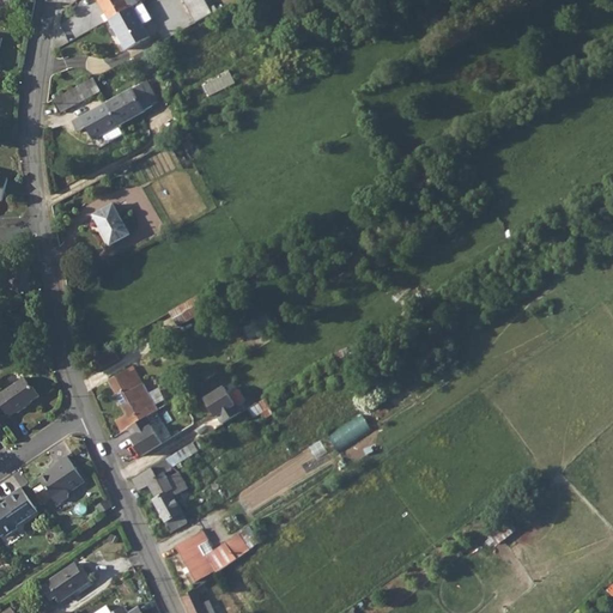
[(99,0),(107,13),(110,11),(114,18),(134,6),(139,4),(137,0),(99,0)]
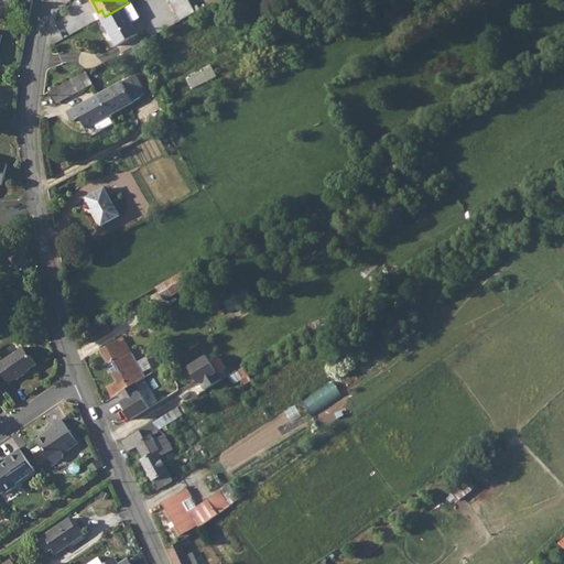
[(188,0),(169,0),(181,20),(196,12),(188,0)]
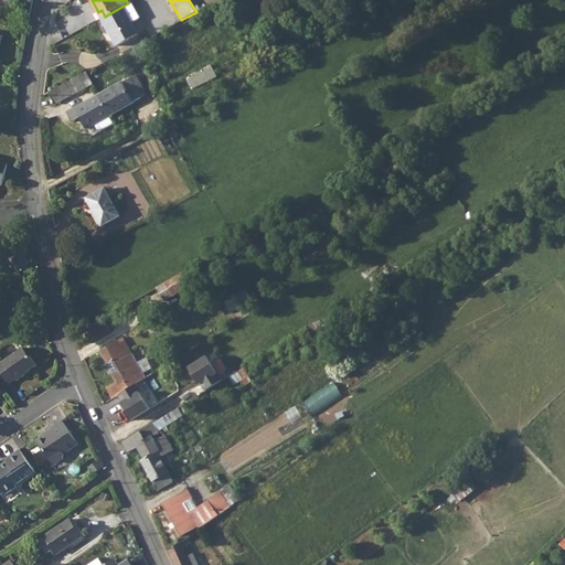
[(246,0),(237,0),(228,4),(232,9),(236,7),(241,13),(251,8),(246,0)]
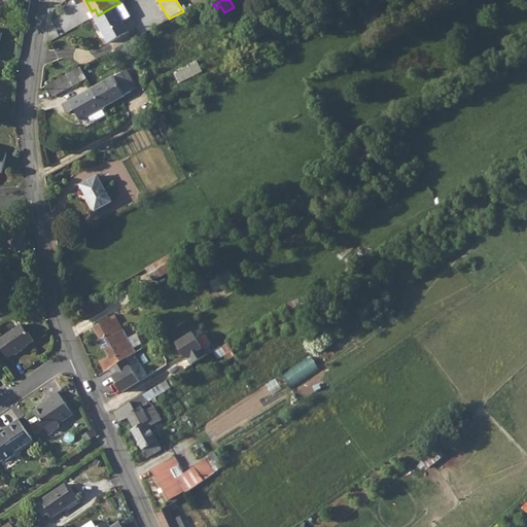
[(98,15),(95,16),(109,41),(130,30),(115,5),(98,15)]
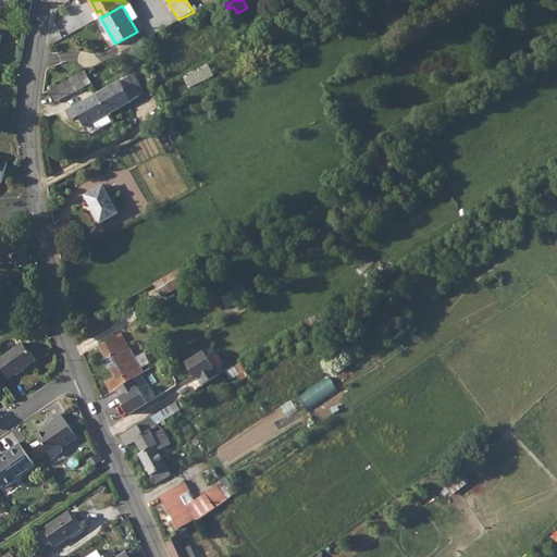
[(97,12),(94,13),(97,20),(100,17),(103,16),(100,10),(97,12)]
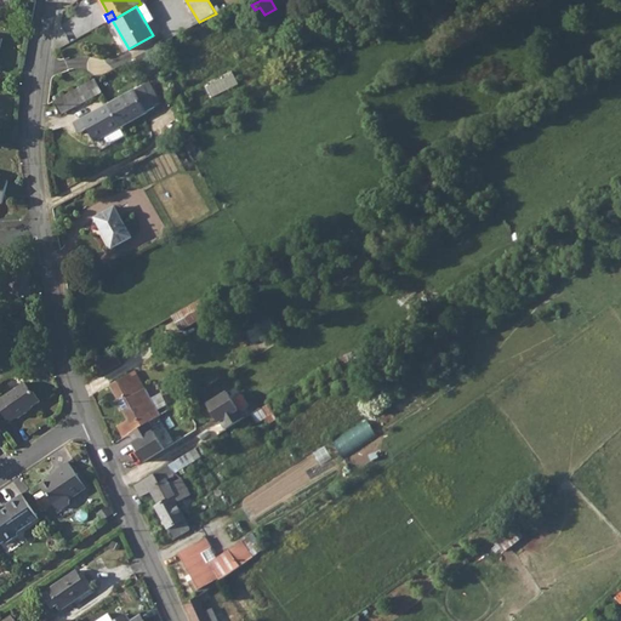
[(386,12),(374,18),(379,28),(389,22),(386,12)]
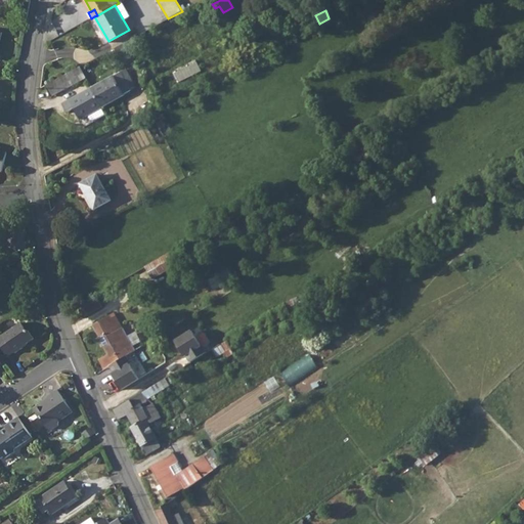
[(124,42),(116,47),(123,61),(132,56),(124,42)]
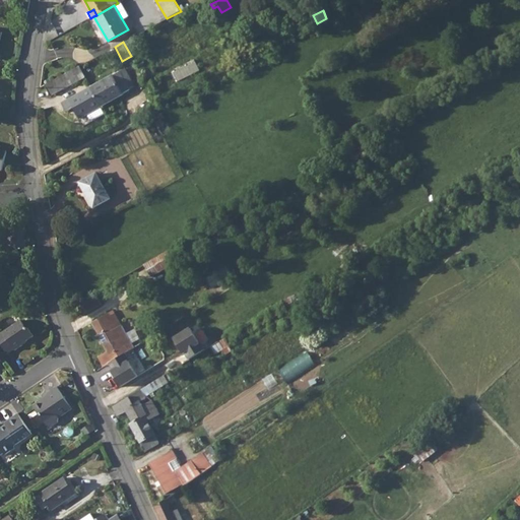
[(179,82),(202,70),(196,59),(174,71),(179,82)]
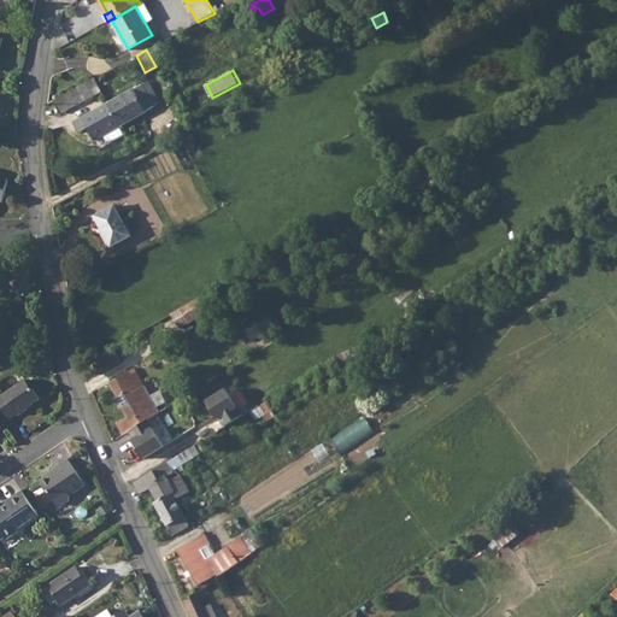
[(101,90),(95,80),(54,103),(60,113),(101,90)]
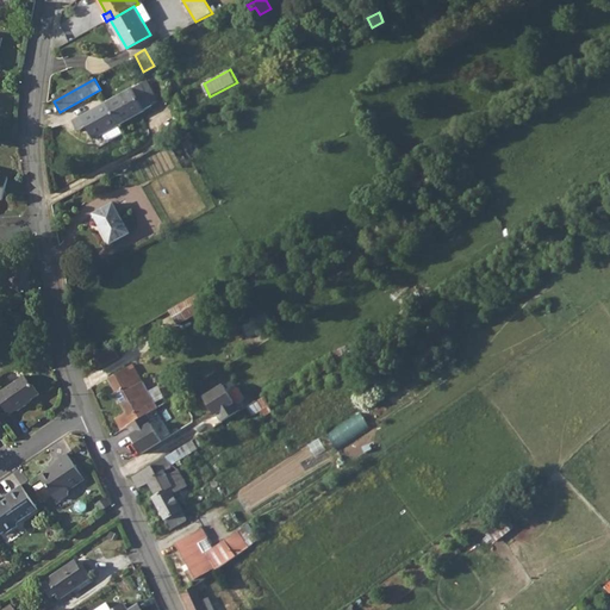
[(142,83),(107,103),(119,124),(154,105),(154,104),(159,100),(148,80),(143,83),(142,83)]
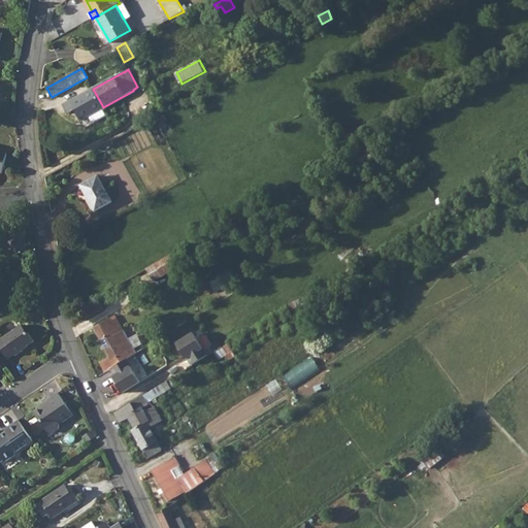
[(103,107),(93,89),(63,105),(68,113),(74,109),(79,120),(103,107)]
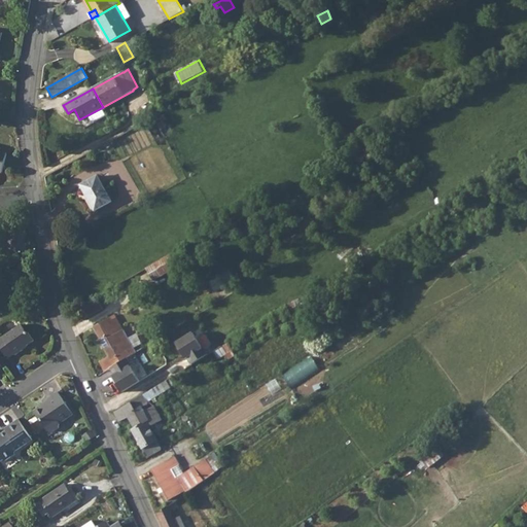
[(98,176),(80,185),(95,210),(112,201),(98,176)]
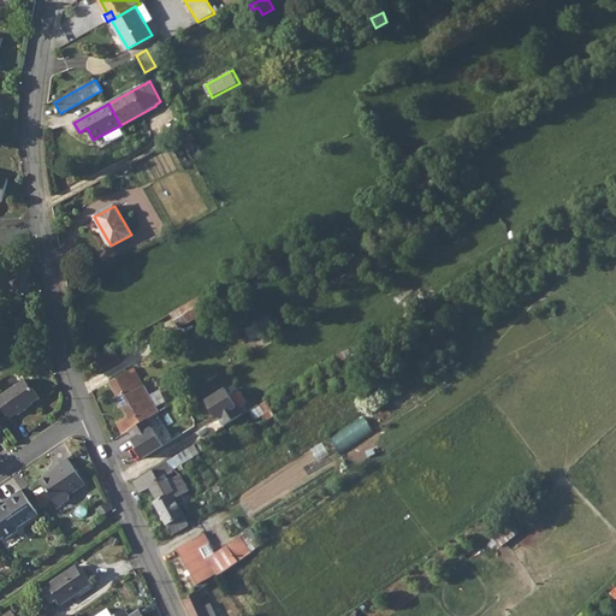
[(183,308),(172,313),(181,327),(208,312),(200,298),(183,308)]
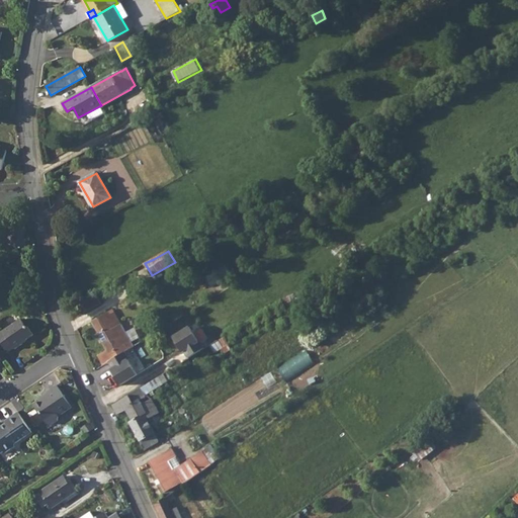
[(119,278),(112,282),(114,286),(121,281),(119,278)]
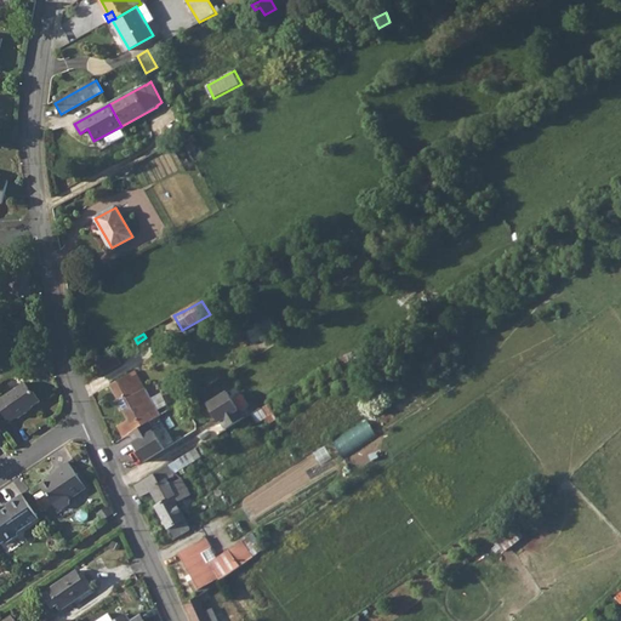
[(147,415),(158,409),(136,371),(121,380),(110,386),(118,399),(118,400),(129,420),(118,427),(124,438),(130,433),(140,428),(151,421),(147,415)]
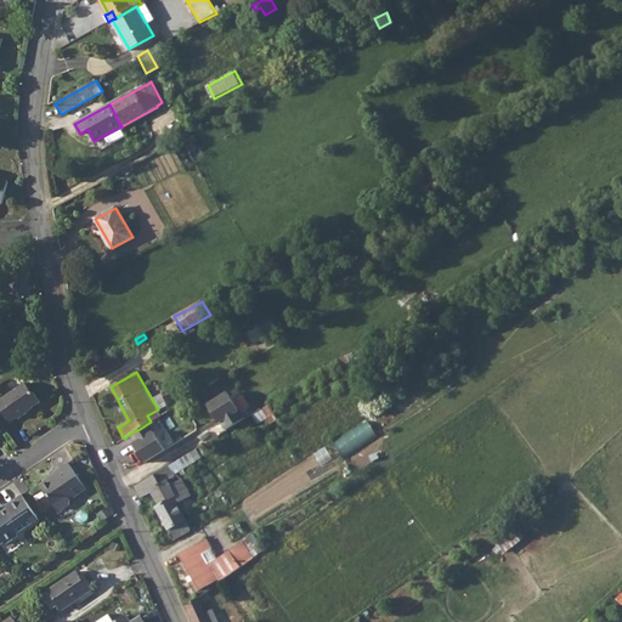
[(26,383),(0,400),(0,410),(9,423),(17,418),(18,419),(27,413),(26,412),(40,402),(34,393),(32,393),(26,383)]
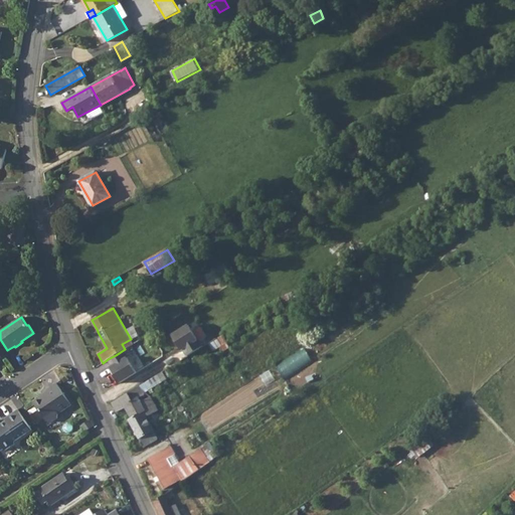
[(128,329),(133,339),(140,336),(135,326),(128,329)]
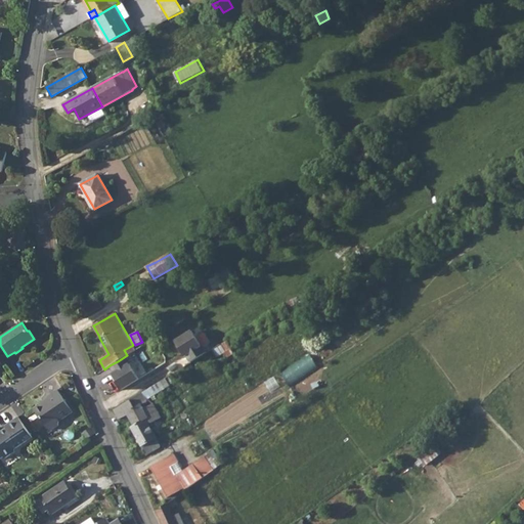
[(181,338),(164,348),(173,363),(175,362),(179,368),(195,359),(191,351),(190,352),(181,338)]
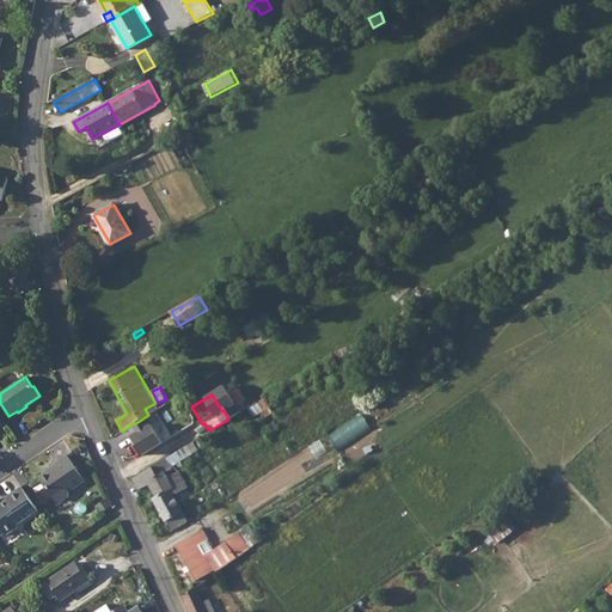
[(155,403),(145,409),(148,415),(158,409),(155,403)]
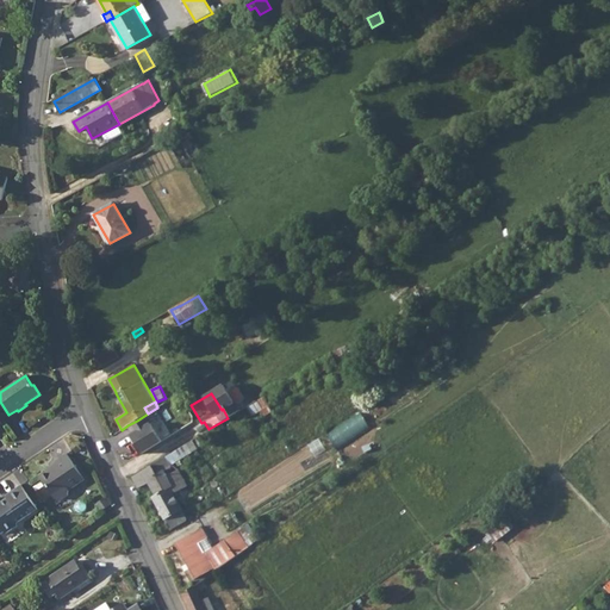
[(147,415),(128,425),(134,434),(131,435),(142,453),(161,441),(151,424),(153,423),(147,415)]
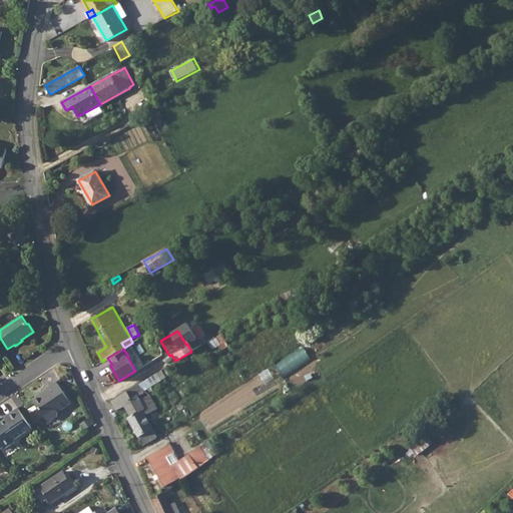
[(287,379),(314,360),(305,349),(278,368),(287,379)]
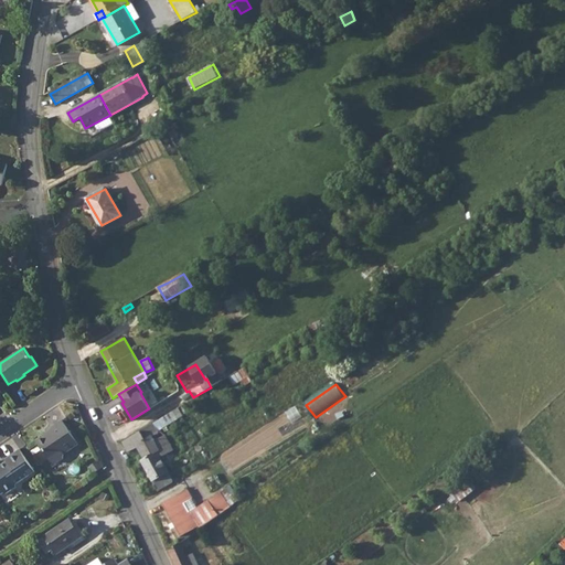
[(178,407),(158,419),(162,427),(182,415),(178,407)]
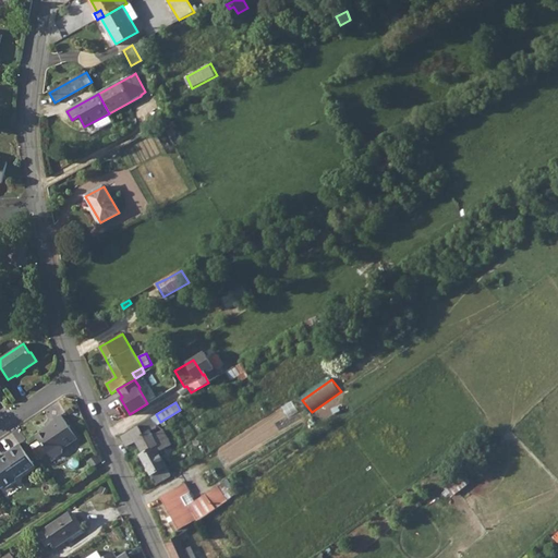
[(77,437),(61,413),(50,421),(51,423),(46,426),(36,434),(50,455),(55,456),(62,450),(63,446),(77,437)]
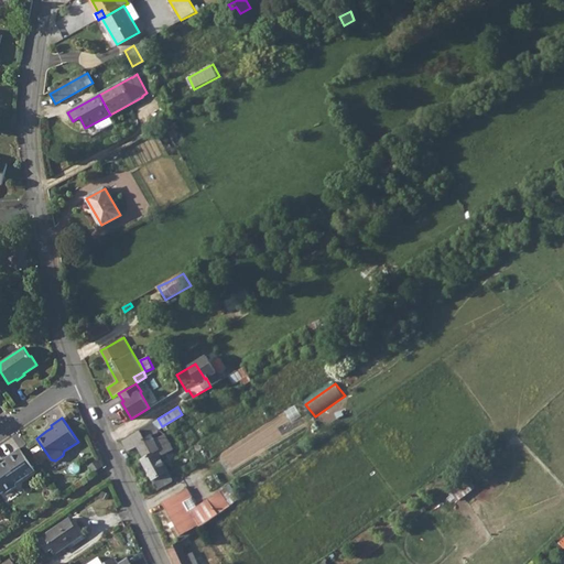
[(153,422),(122,441),(128,451),(137,446),(136,443),(152,434),(159,431),(158,430),(153,422)]
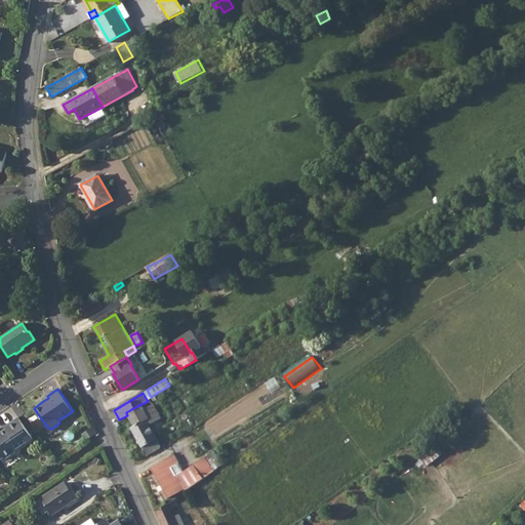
[(142,404),(126,412),(127,415),(133,427),(147,419),(150,418),(142,404)]
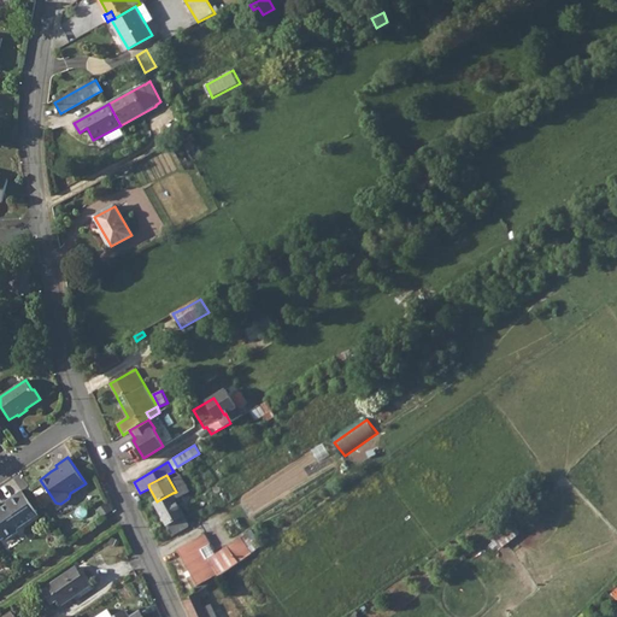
[(39,516),(22,491),(6,501),(7,504),(9,506),(3,510),(1,509),(0,510),(0,539),(1,541),(5,539),(7,540),(18,533),(19,529),(39,516)]
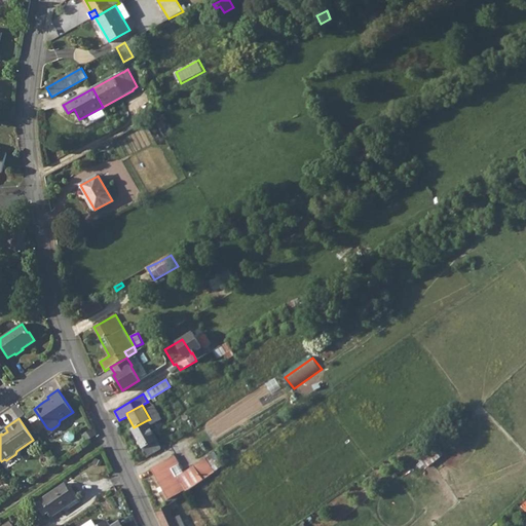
[(134,427),(132,428),(147,456),(161,448),(150,425),(147,420),(134,427)]
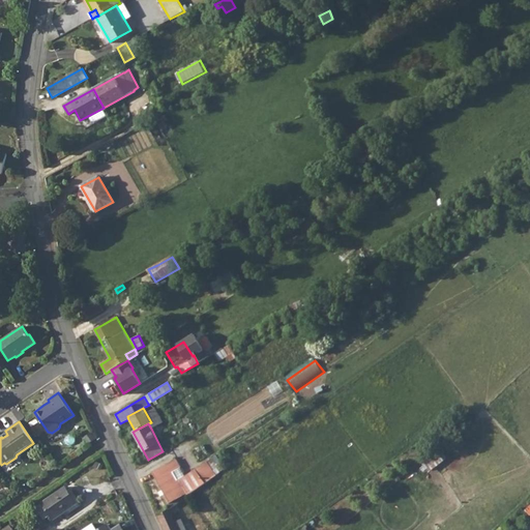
[(186,494),(187,496),(194,492),(211,478),(202,466),(185,476),(176,460),(152,472),(170,503),(186,494)]
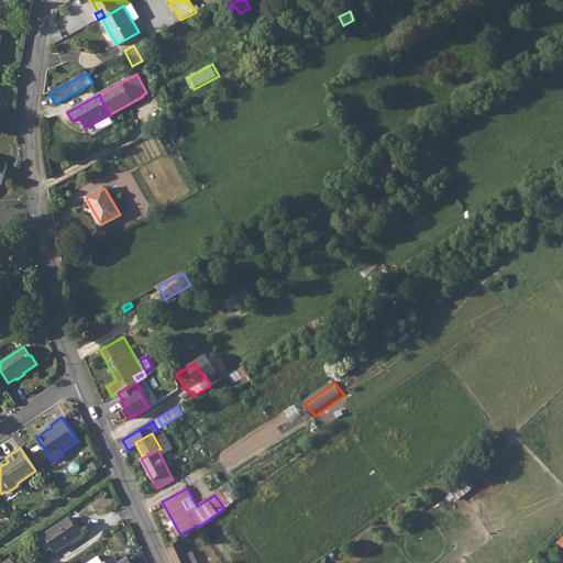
[(69,517),(36,540),(46,553),(54,548),(57,553),(81,534),(69,517)]
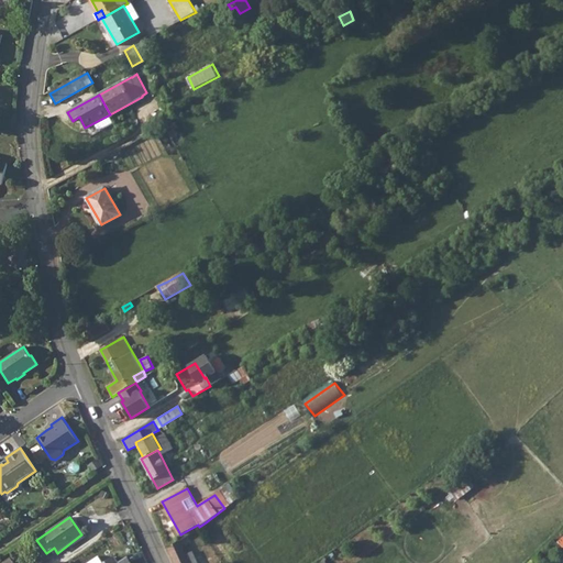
[(190,533),(180,540),(187,554),(194,551),(198,548),(190,533)]
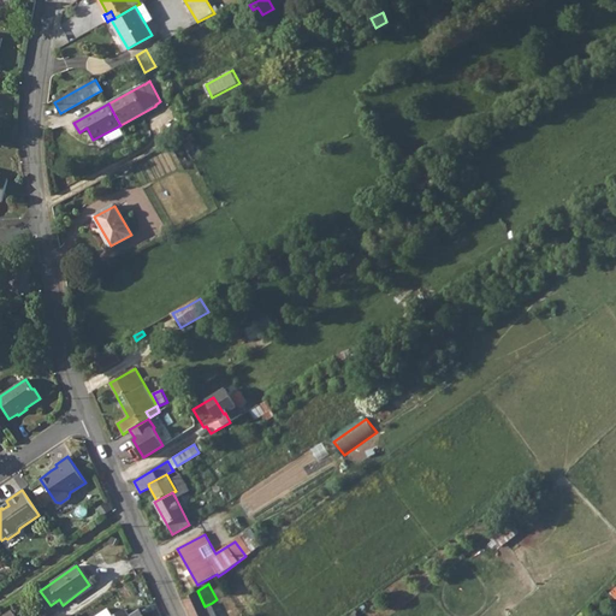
[(197,591),(184,599),(191,615),(217,615),(212,603),(205,606),(197,591)]
